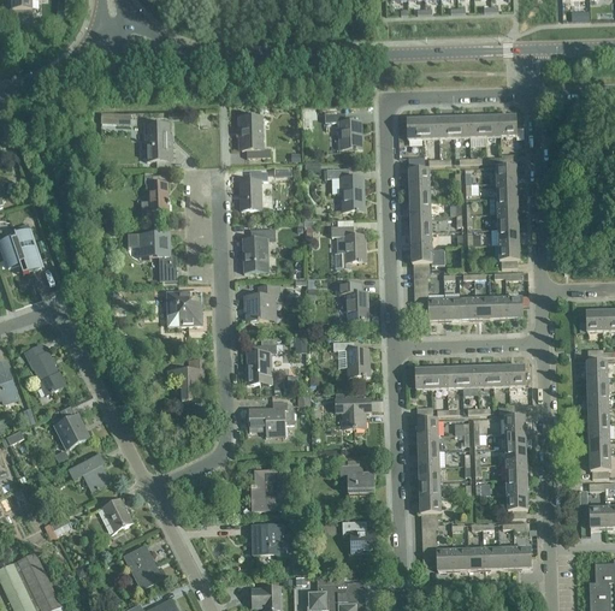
[(100,112),(100,122),(116,122),(129,123),(130,112),(116,112),(100,112)]
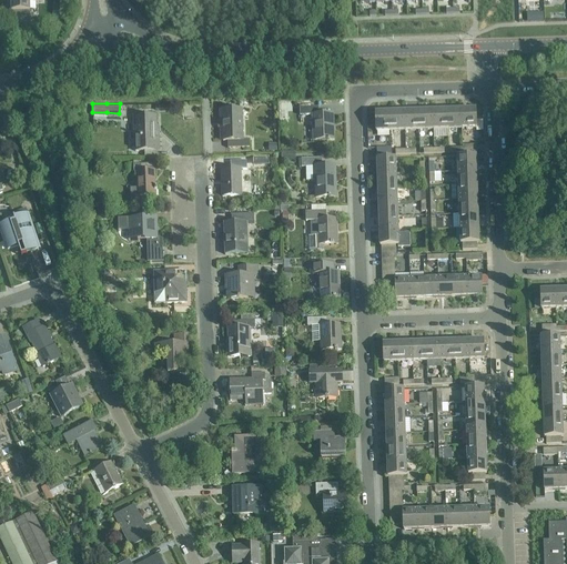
[(312,111),(312,113),(312,128),(310,128),(310,137),(334,136),(333,126),(332,126),(332,111),(319,111),(319,103),(299,104),(299,111),(312,111)]
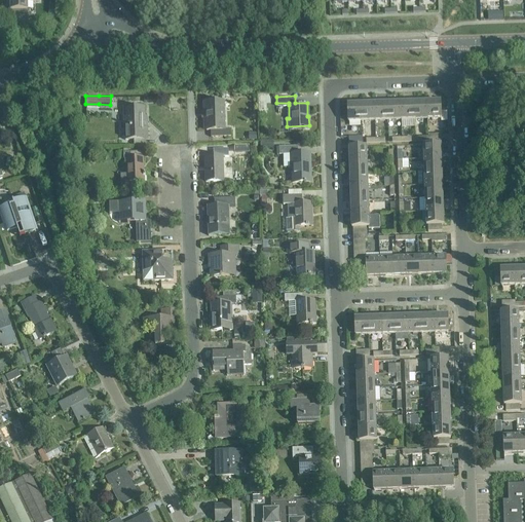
[(210,126),(210,134),(230,133),(230,125),(223,125),(223,107),(221,107),(221,98),(202,99),(202,108),(204,108),(205,126),(210,126)]
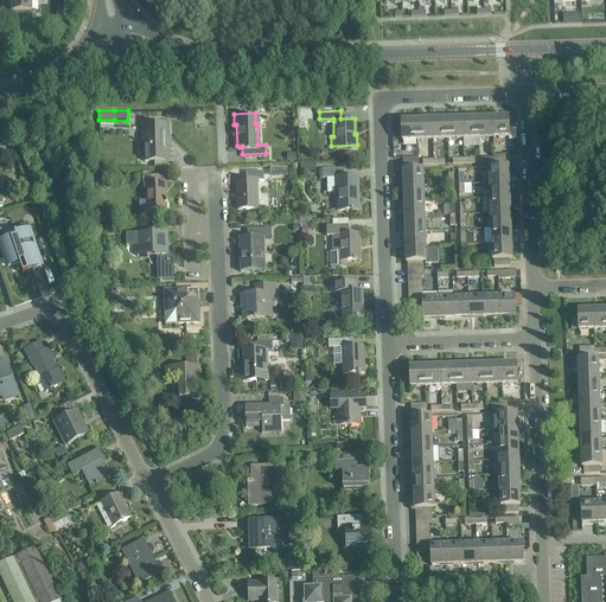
[(491,114),(477,115),(477,134),(492,133),(491,114)]
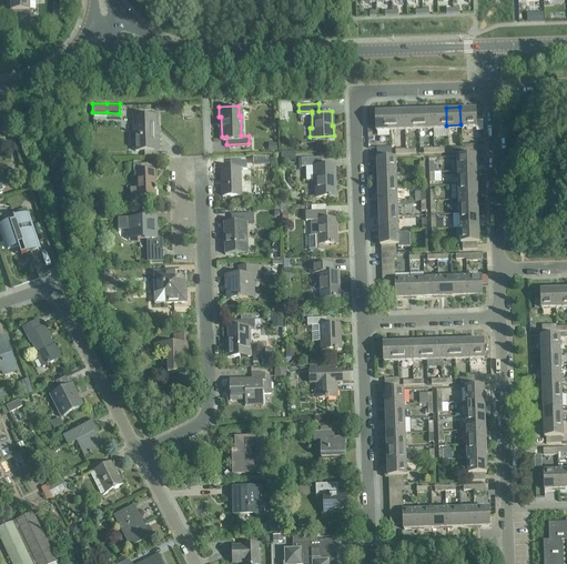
[(474,107),(459,107),(461,124),(482,124),(481,117),(475,117),(474,107)]
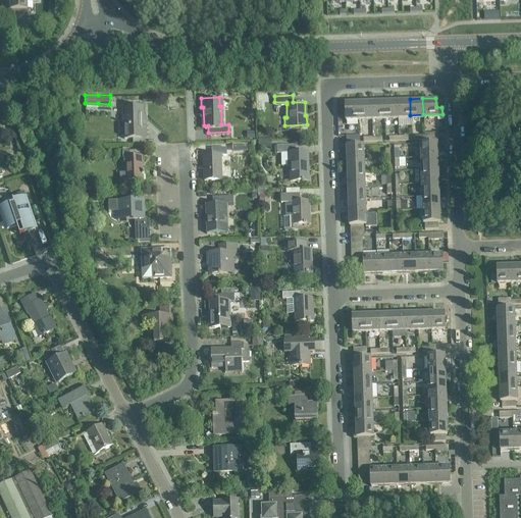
[(397,99),(383,100),(384,116),(397,115),(397,99)]
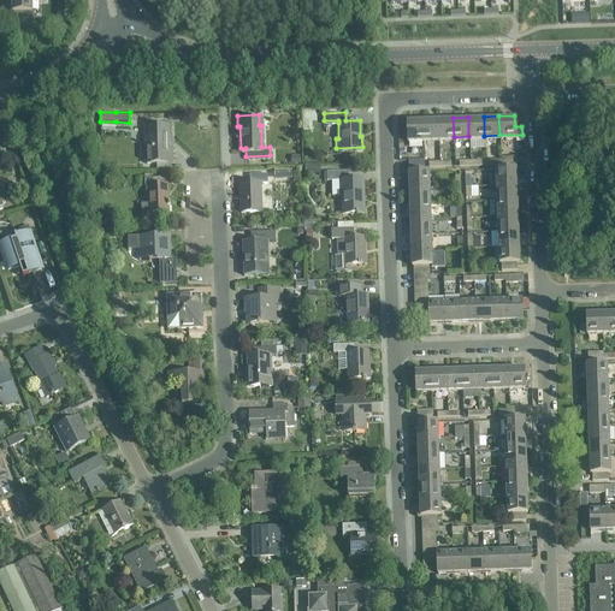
[(484,117),(468,117),(468,136),(484,136),(484,117)]
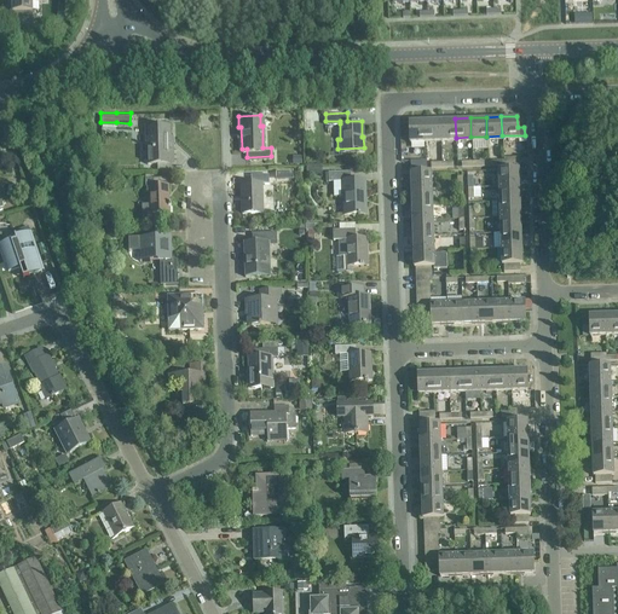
[(439,119),(425,120),(425,139),(439,138),(439,119)]
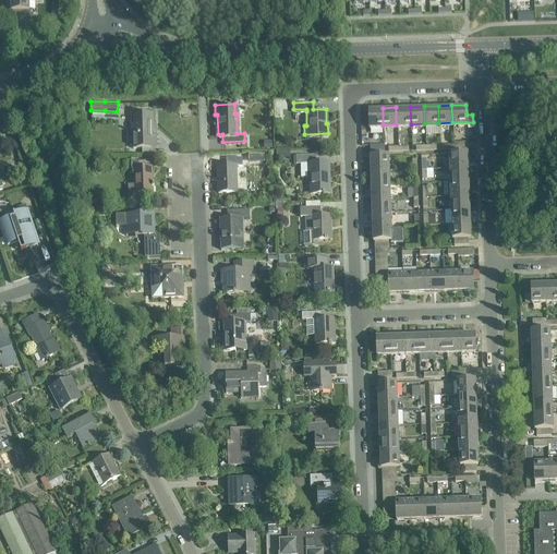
[(410,107),(396,107),(396,124),(411,124),(410,107)]
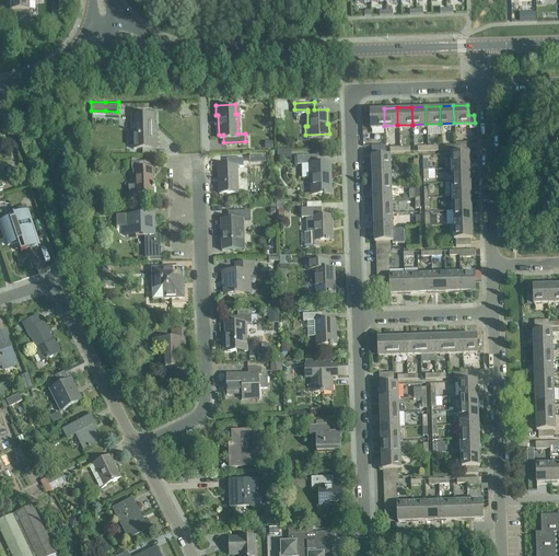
[(384,126),(384,108),(369,108),(370,126),(384,126)]
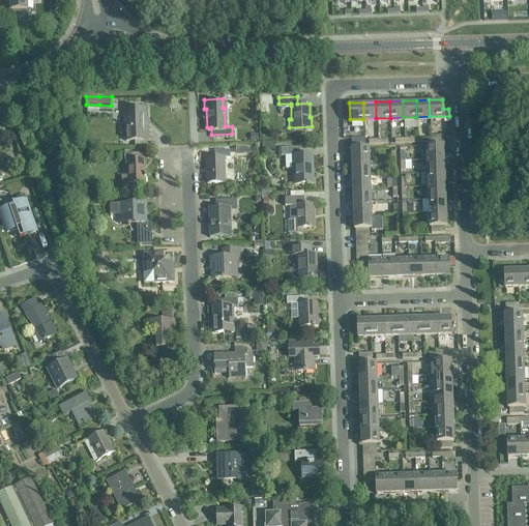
[(124,105),(125,137),(148,136),(147,120),(145,120),(145,105),(124,105)]
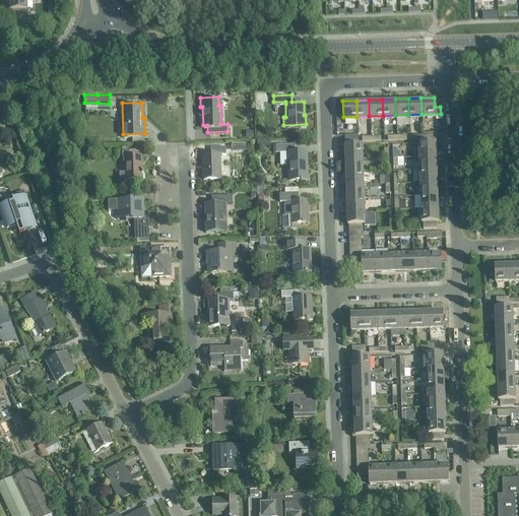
[(417,141),(417,153),(435,153),(435,140),(417,141)]
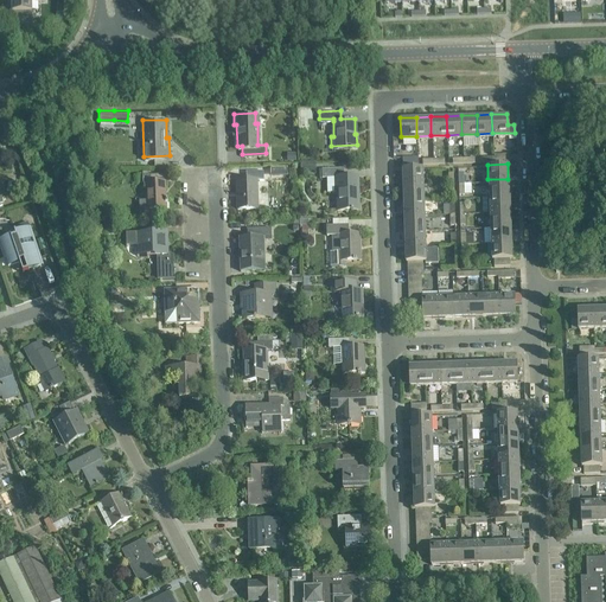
[(327,189),(337,189),(337,207),(358,206),(357,173),(344,174),(344,165),(321,166),(321,174),(326,174),(327,189)]
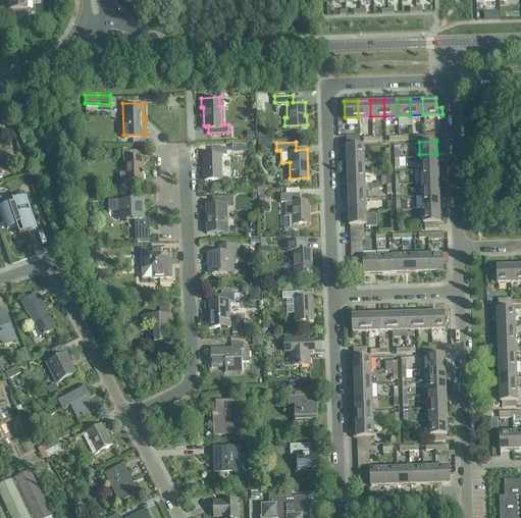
[(219,152),(226,152),(226,144),(211,145),(211,152),(203,152),(204,176),(220,176),(219,152)]
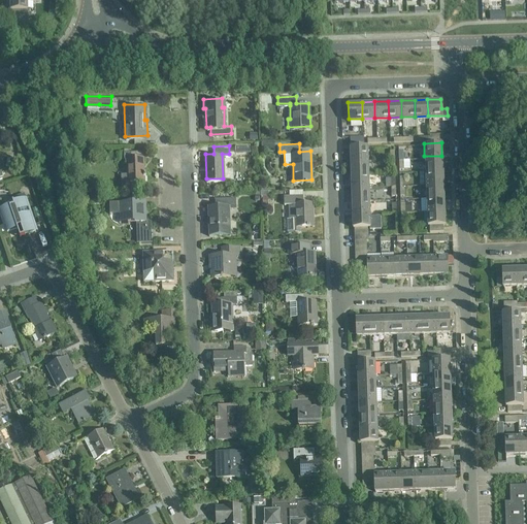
[(350,145),(350,159),(367,158),(367,145),(350,145)]
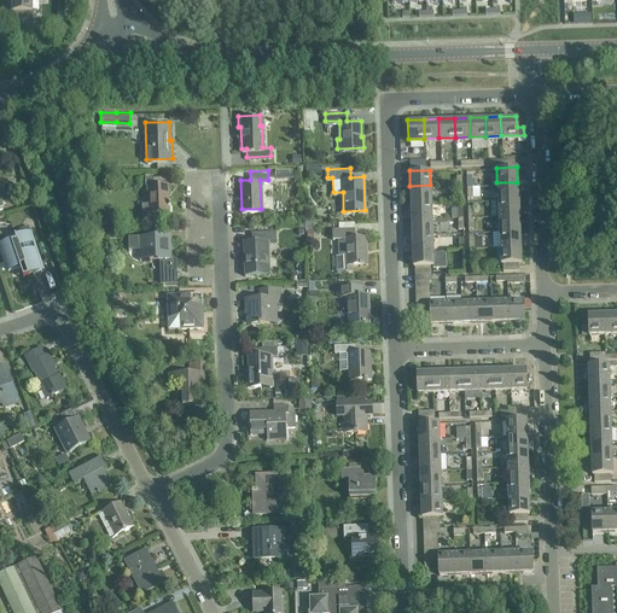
[(147,182),(147,202),(141,202),(143,216),(163,215),(163,209),(169,209),(168,182),(167,182),(167,174),(145,174),(145,184),(147,182)]
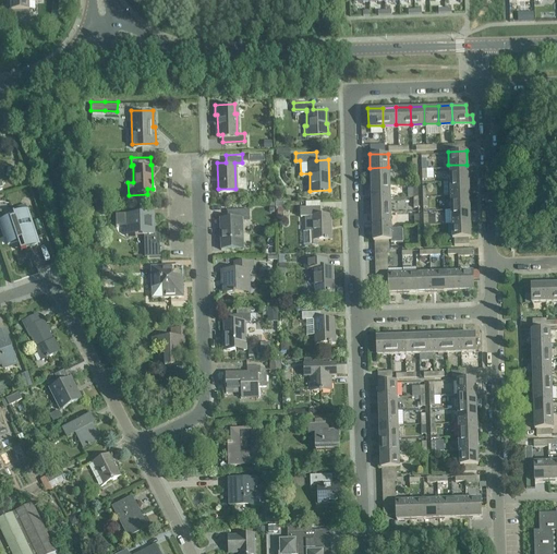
[(448,165),(449,179),(468,178),(467,165),(448,165)]
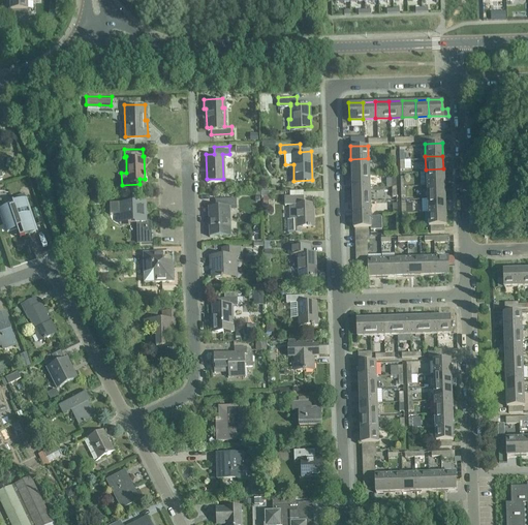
[(350,159),(351,173),(369,172),(368,158),(350,159)]
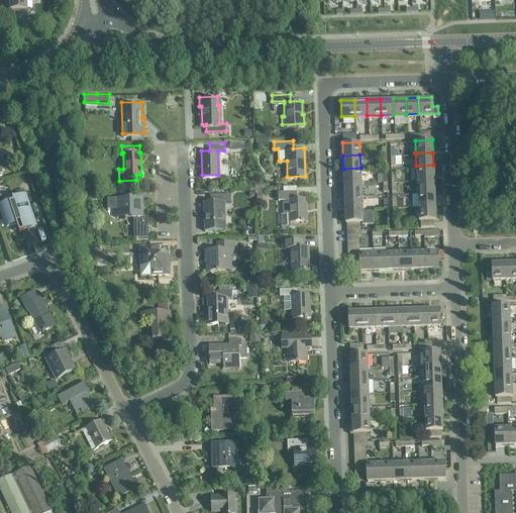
[(416,166),(416,179),(433,178),(433,165),(416,166)]
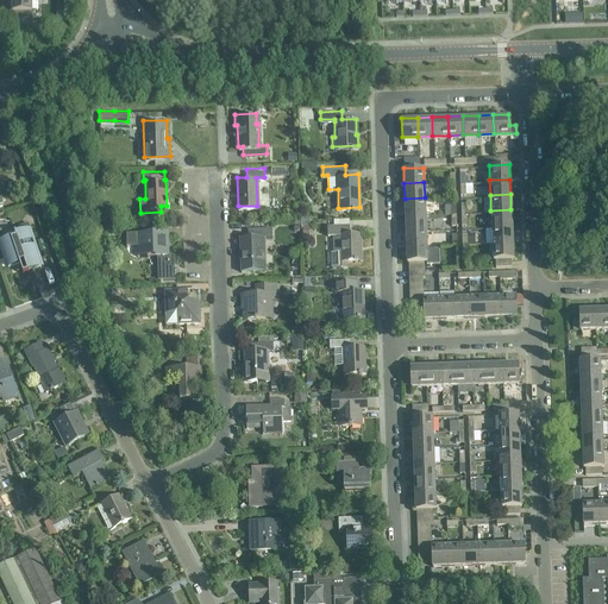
[(405,199),(405,213),(425,213),(425,197),(405,199)]
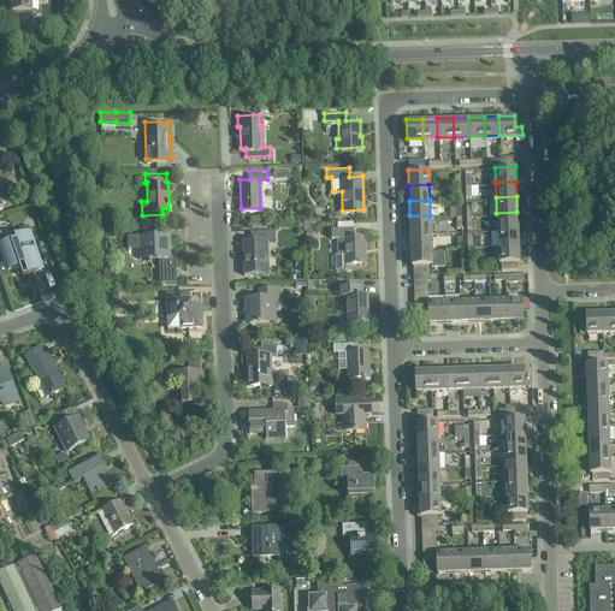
[(496,213),(497,227),(518,227),(516,212),(496,213)]
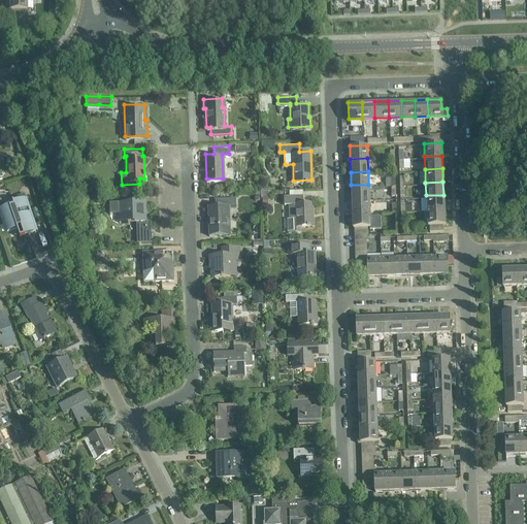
[(351,185),(351,198),(368,198),(368,185),(351,185)]
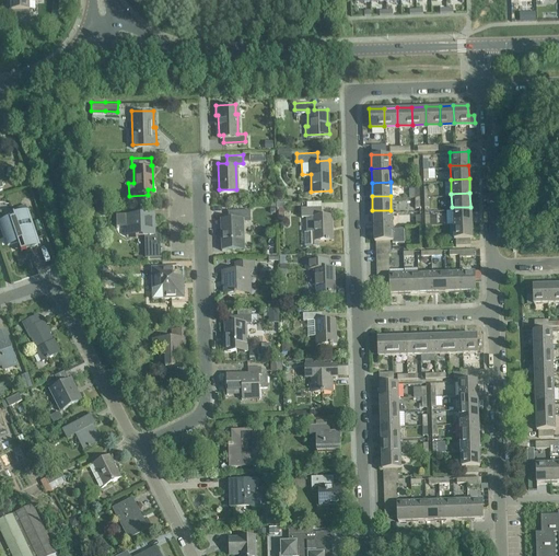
[(22,238),(24,246),(37,242),(26,209),(26,208),(24,201),(11,206),(14,215),(1,220),(6,235),(4,235),(7,243),(22,238)]
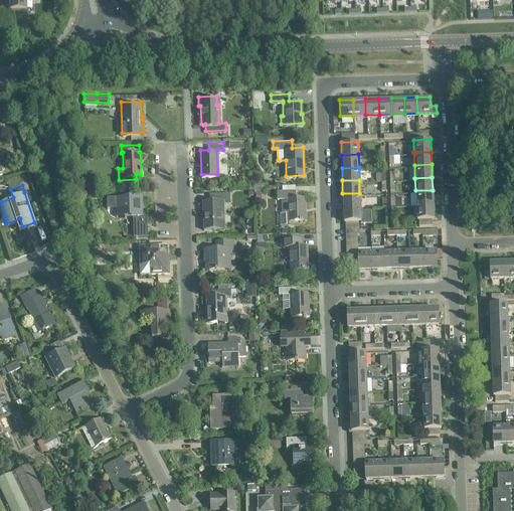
[(276,196),(281,196),(282,196),(282,210),(280,210),(280,223),(292,222),(292,218),(299,218),(300,219),(301,219),(301,218),(305,217),(305,195),(294,195),(294,187),(275,188),(276,196)]
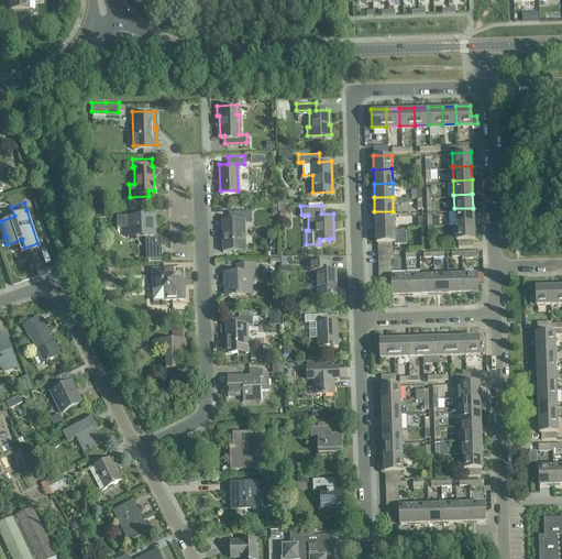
[(241,219),(251,219),(251,208),(233,208),(234,217),(221,217),(222,248),(242,248),(241,219)]
